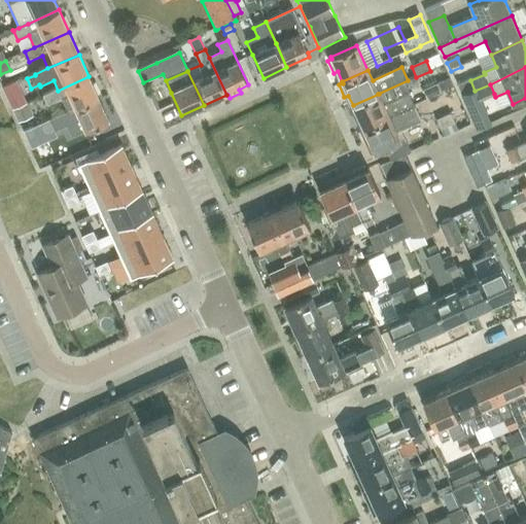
[(89,76),(58,91),(44,97),(48,106),(63,100),(68,112),(99,99),(89,76)]
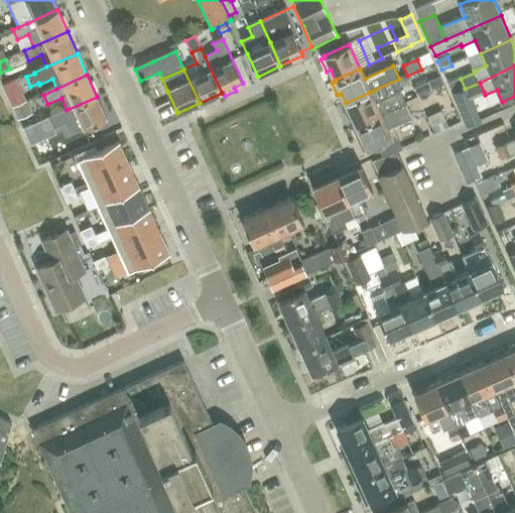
[(465,89),(461,79),(448,84),(454,94),(465,89)]
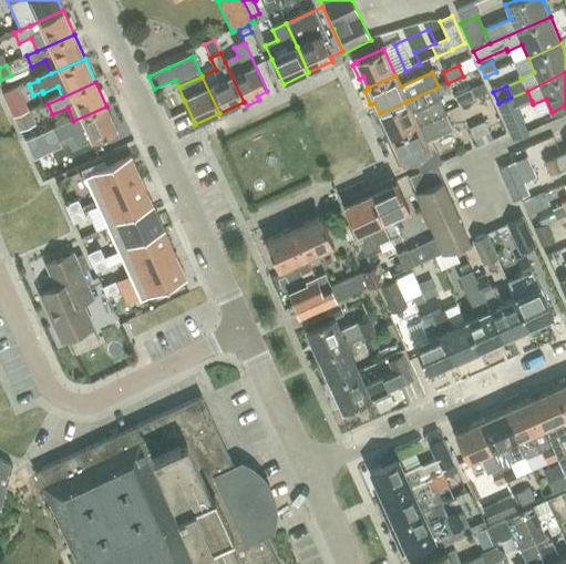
[(12,120),(29,112),(18,89),(2,96),(12,120)]
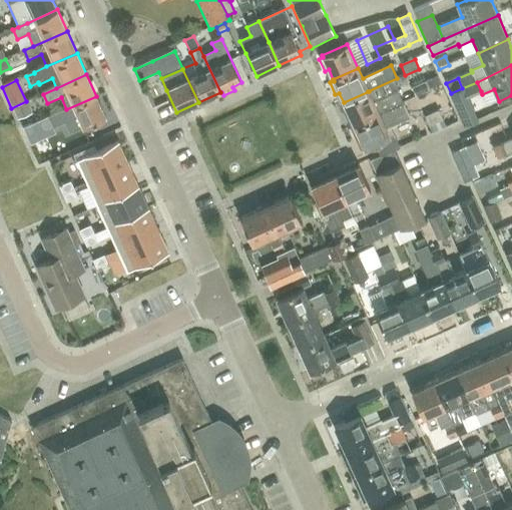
[(426,82),(412,89),(415,98),(430,91),(426,84),(426,83),(426,82)]
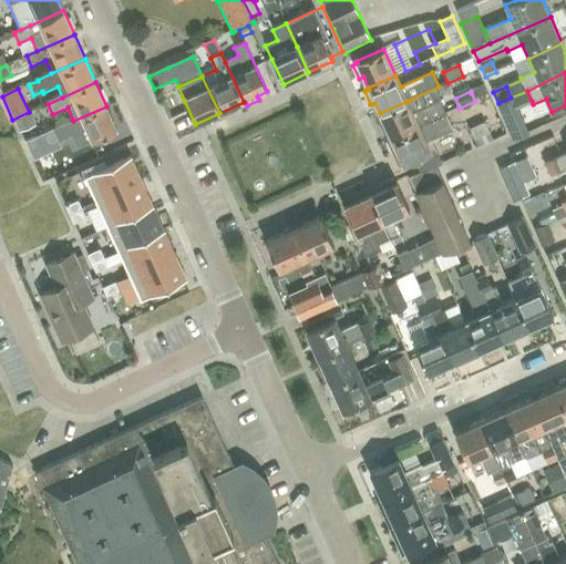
[(517,106),(532,101),(527,91),(511,98),(498,103),(512,134),(514,141),(530,133),(517,106)]
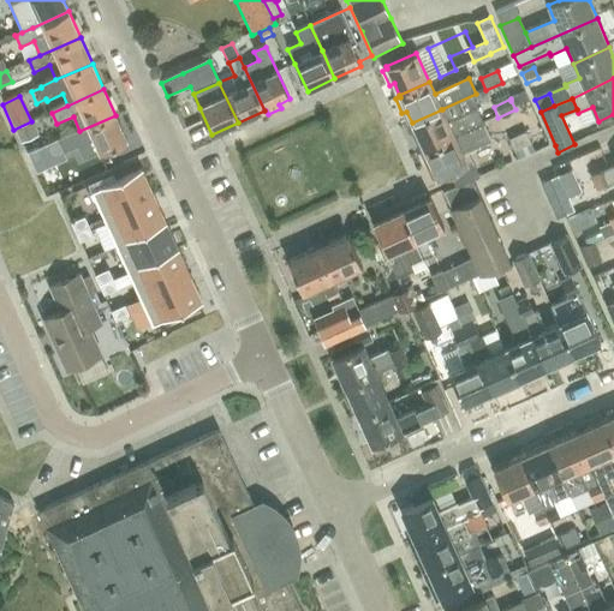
[(442,109),(412,123),(412,125),(409,126),(415,141),(419,139),(424,150),(484,124),(477,109),(448,123),(442,109)]
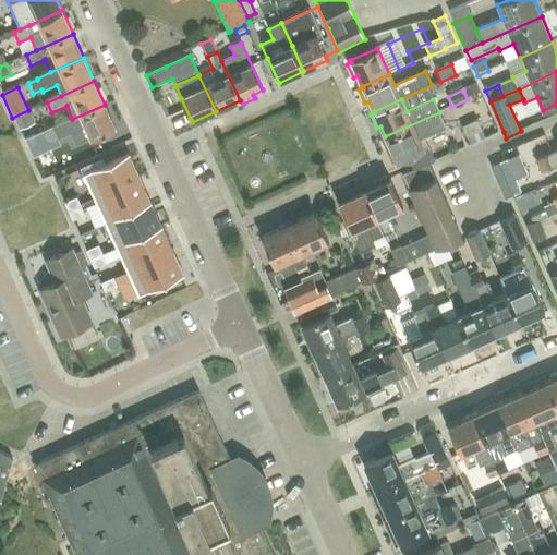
[(76,146),(116,129),(105,105),(72,119),(53,128),(59,140),(71,134),(76,146)]
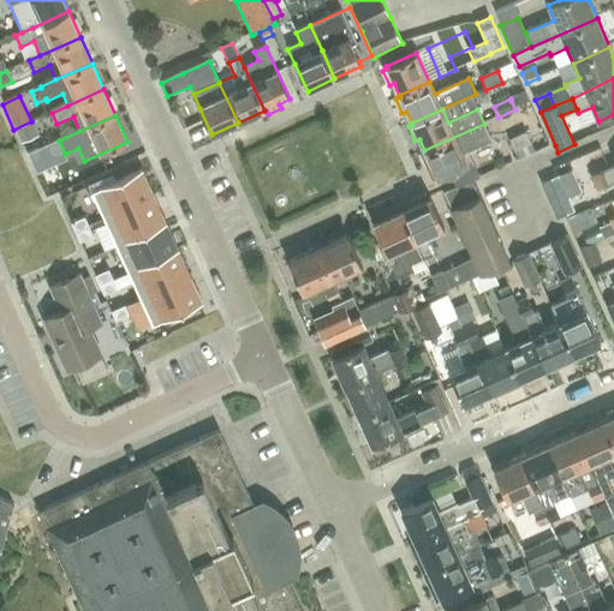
[(31,121),(13,130),(21,145),(22,145),(40,138),(31,121)]
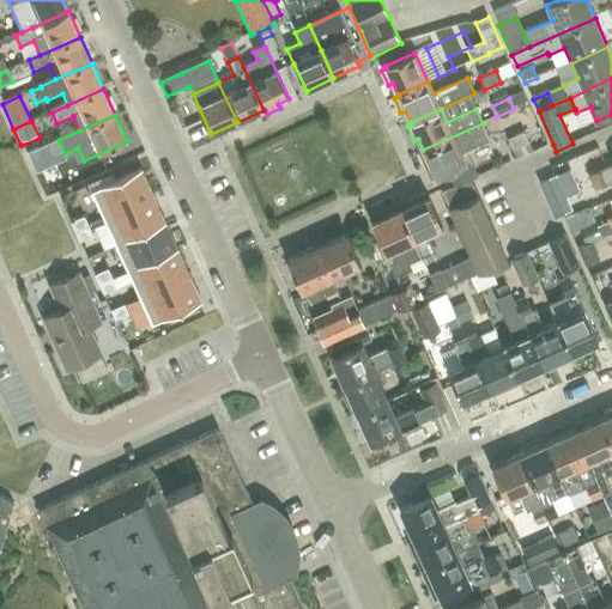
[(483,123),(423,150),(424,151),(419,153),(426,168),(430,165),(436,178),(449,172),(455,186),(471,180),(478,176),(467,152),(490,141),(483,123)]
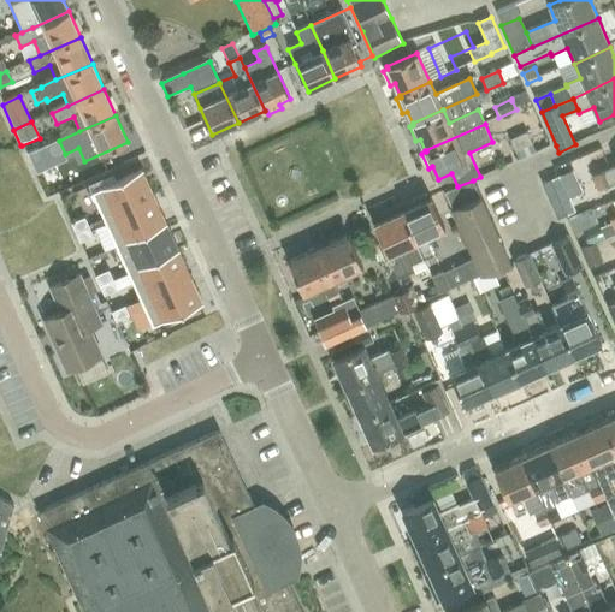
[(532,146),(527,135),(510,142),(515,153),(525,149),(532,146)]
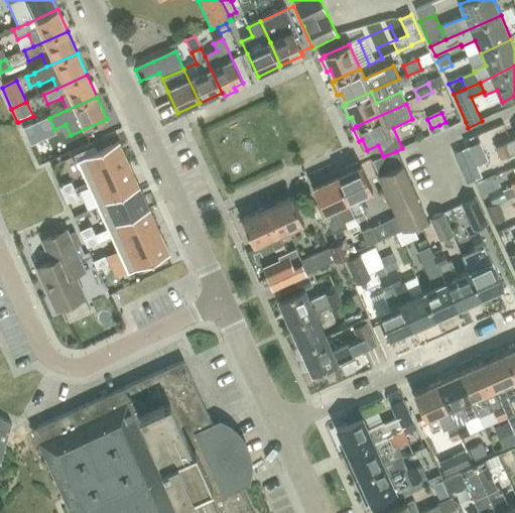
[(49,118),(23,129),(31,146),(56,134),(54,129),(49,118)]
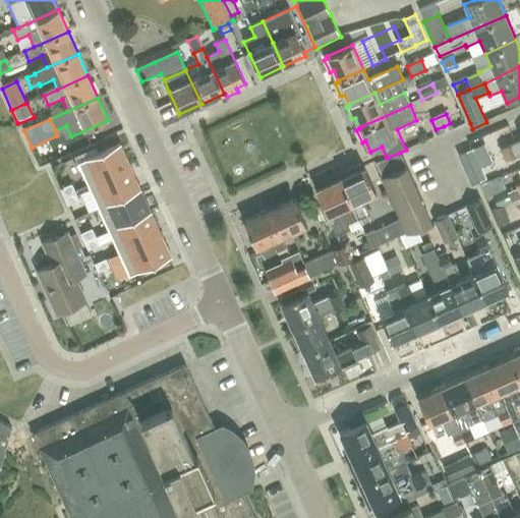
[(444,126),(436,129),(439,136),(453,130),(450,123),(444,126)]
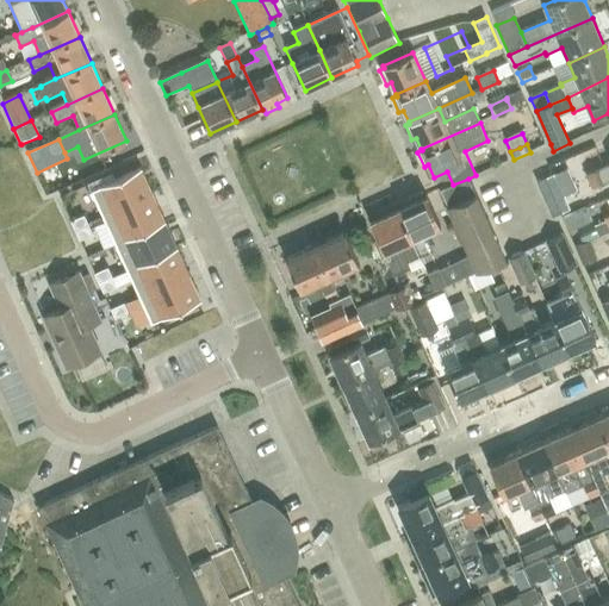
[(608,166),(585,176),(592,189),(608,182),(608,166)]
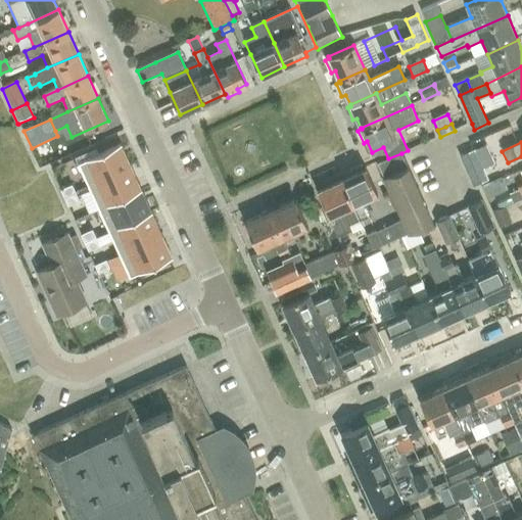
[(79,166),(89,189),(131,170),(121,146),(79,166)]
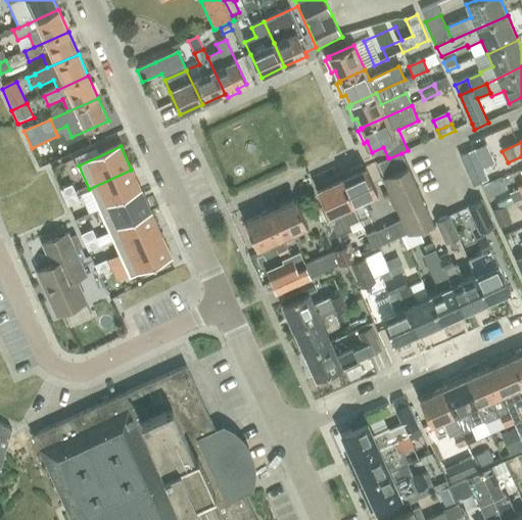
[(474,187),(487,181),(474,151),(461,157),(474,187)]
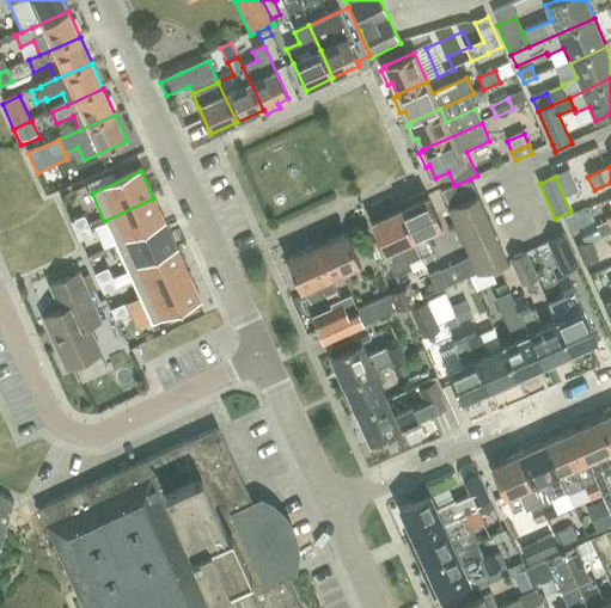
[(470,179),(454,185),(441,191),(450,209),(477,196),(470,179)]
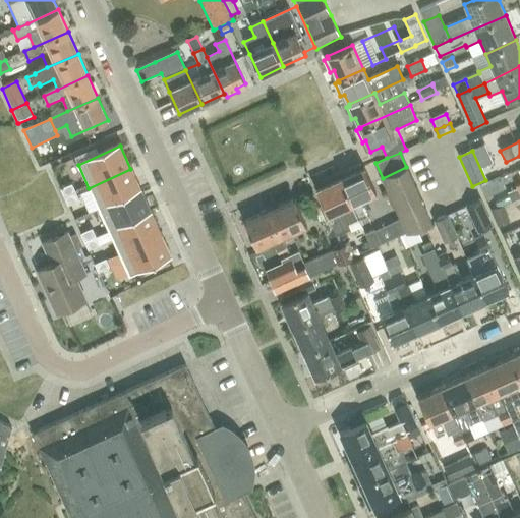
[(341,180),(358,220),(369,215),(362,200),(377,194),(365,169),(362,170),(360,167),(349,171),(351,175),(341,180)]
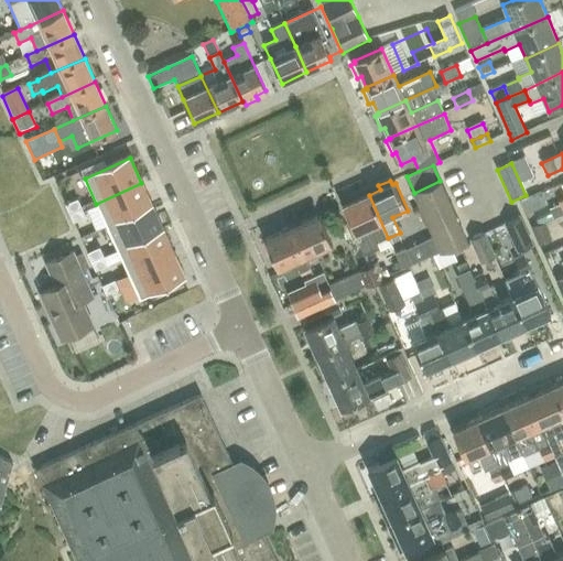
[(440,181),(414,193),(419,205),(445,193),(440,181)]
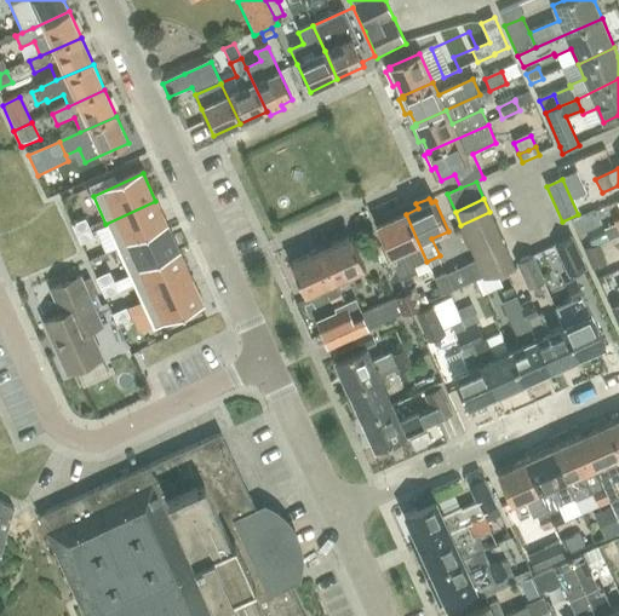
[(167,228),(155,201),(105,224),(118,251),(167,228)]
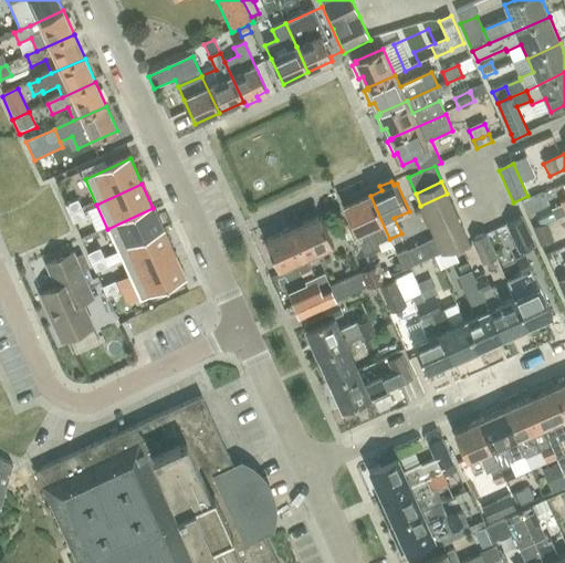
[(389,239),(370,196),(368,196),(366,193),(354,197),(356,201),(344,207),(366,257),(379,250),(377,244),(389,239)]
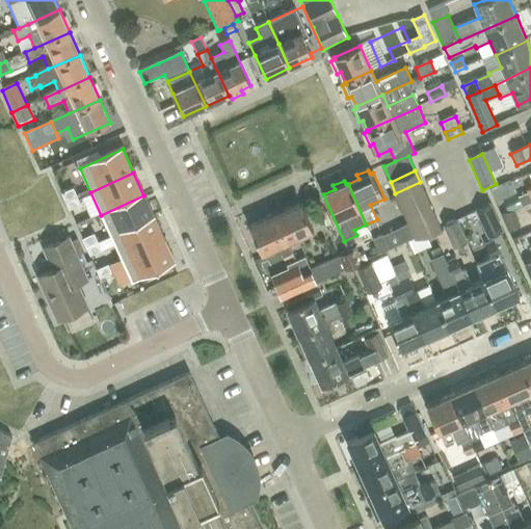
[(420,182),(395,193),(400,204),(425,193),(420,182)]
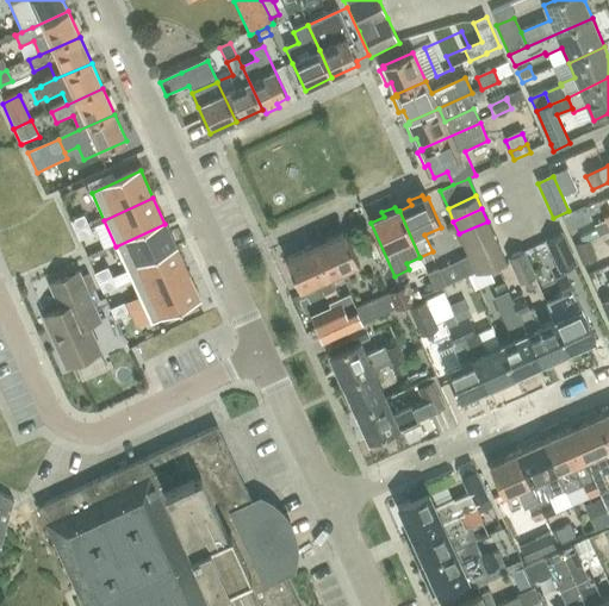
[(567,233),(591,223),(586,210),(563,220),(567,233)]
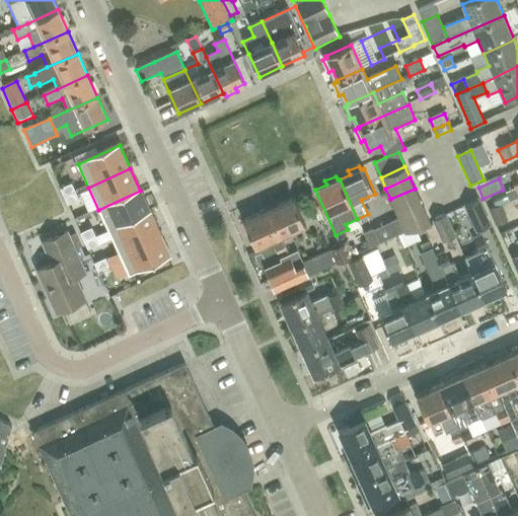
[(64,198),(75,193),(72,185),(61,190),(64,198)]
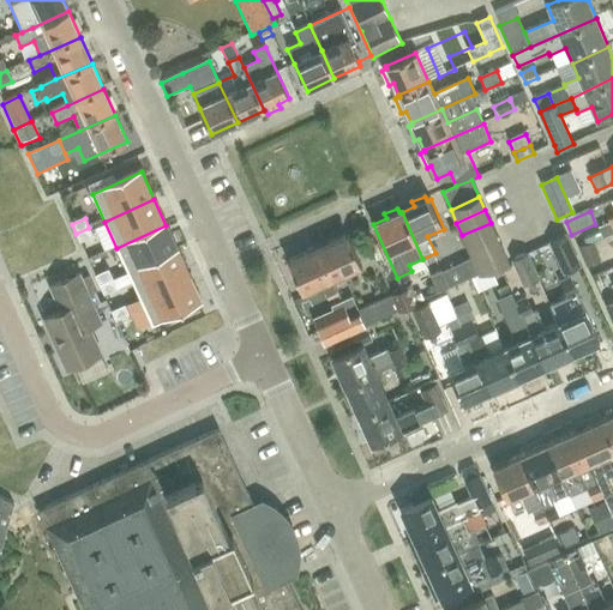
[(497,235),(491,223),(462,235),(468,248),(497,235)]
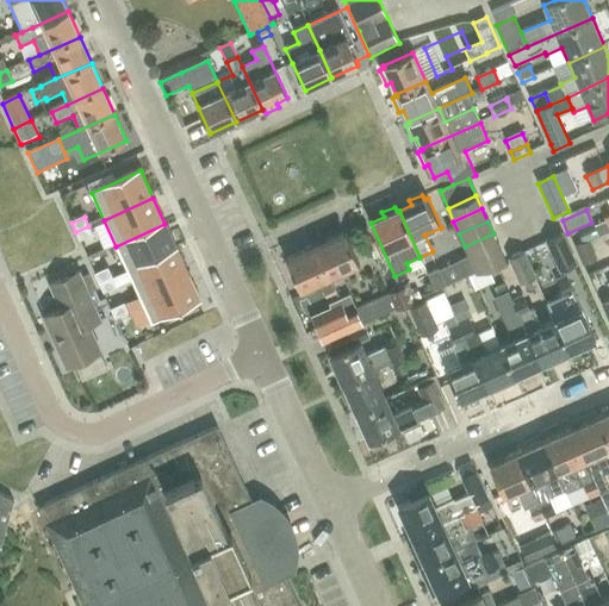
[(606,223),(595,227),(596,232),(600,238),(608,235),(608,230),(606,223)]
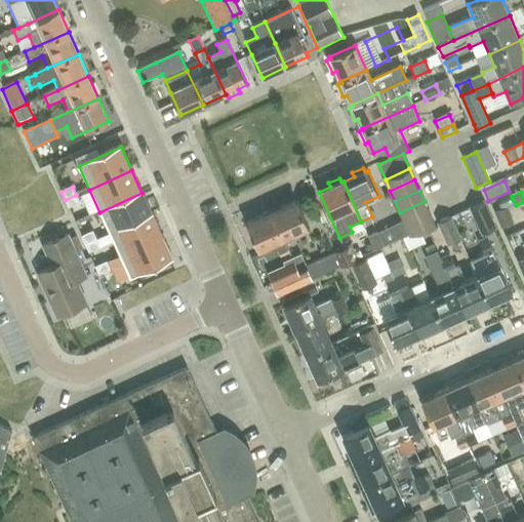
[(152,215),(142,193),(99,212),(110,234),(152,215)]
